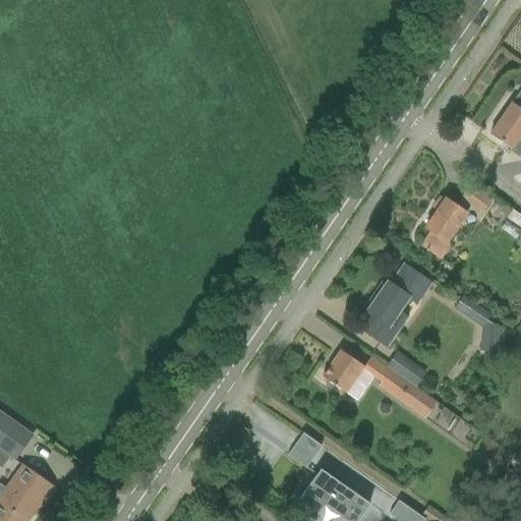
[(510,104),(488,135),(511,151),(520,134),(520,91),(511,105),(510,104)]
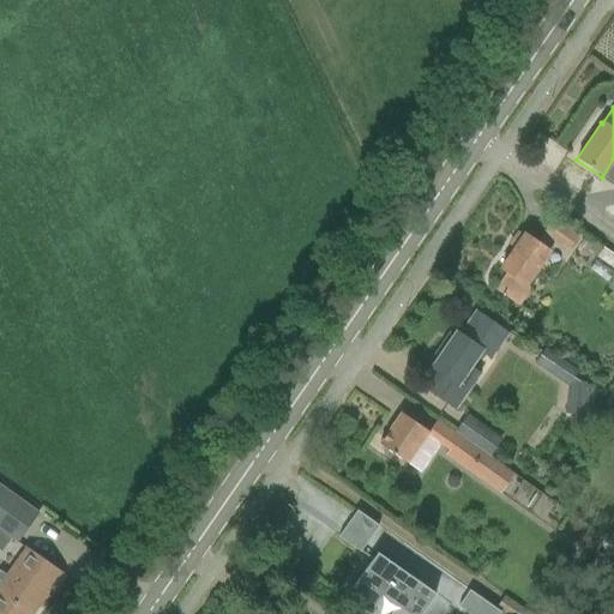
[(500,270),(506,274),(494,289),(518,306),(530,289),(525,286),(548,252),(547,252),(554,242),(566,251),(576,238),(552,221),(542,234),(545,235),(537,245),(523,235),(500,270)]
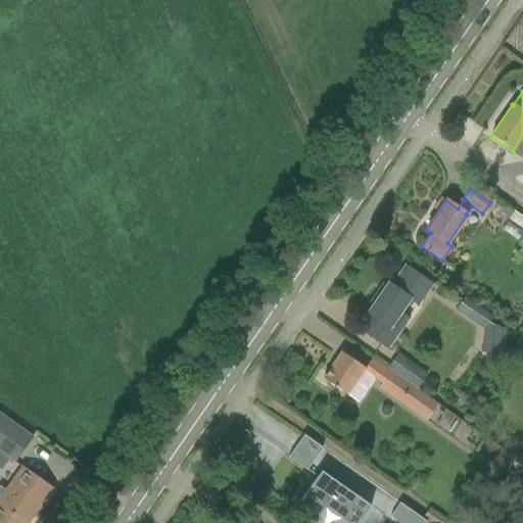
[(493,208),(508,219),(513,210),(498,201),(493,208)]
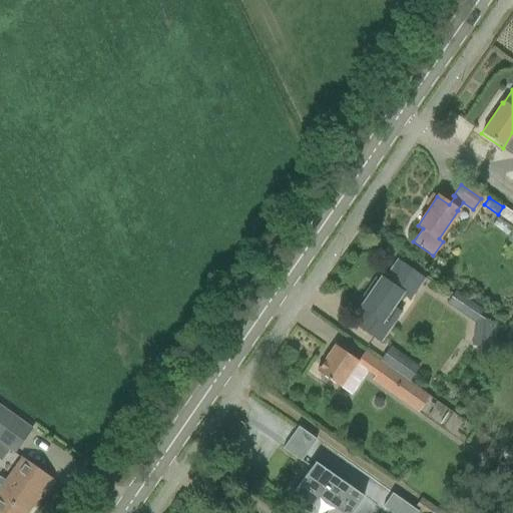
[(360,308),(363,310),(354,324),(381,343),(401,313),(392,309),(402,295),(410,301),(424,281),(397,262),(384,281),(380,278),(360,308)]
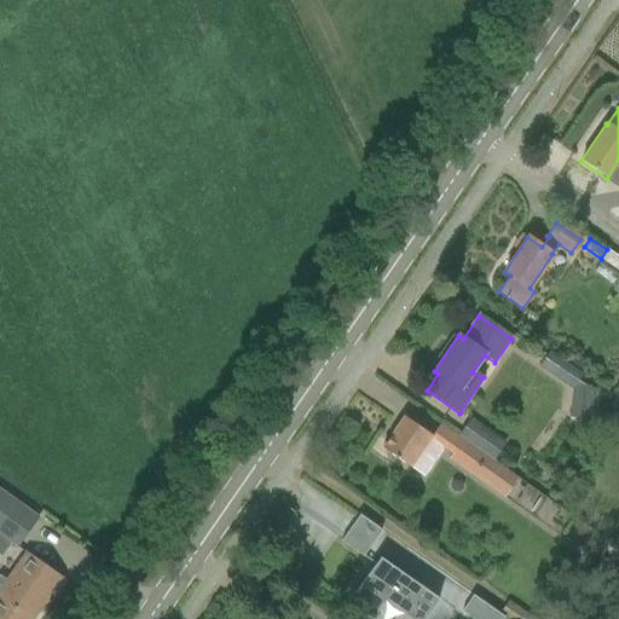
[(576,416),(593,418),(596,389),(578,387),(576,416)]
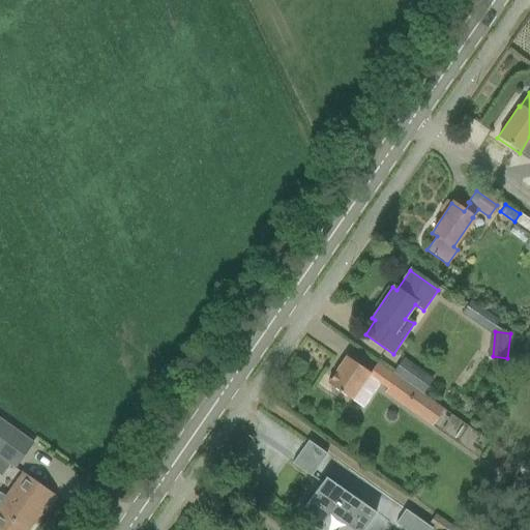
[(326,384),(344,396),(350,401),(362,408),(381,383),(367,376),(369,374),(345,357),(326,384)]
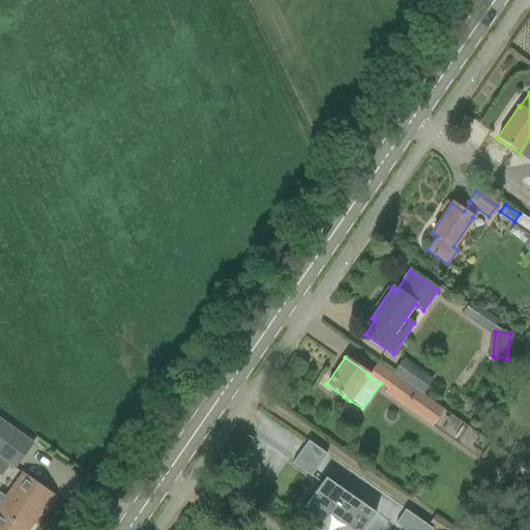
[(382,390),(421,418),(432,404),(391,376),(382,390)]
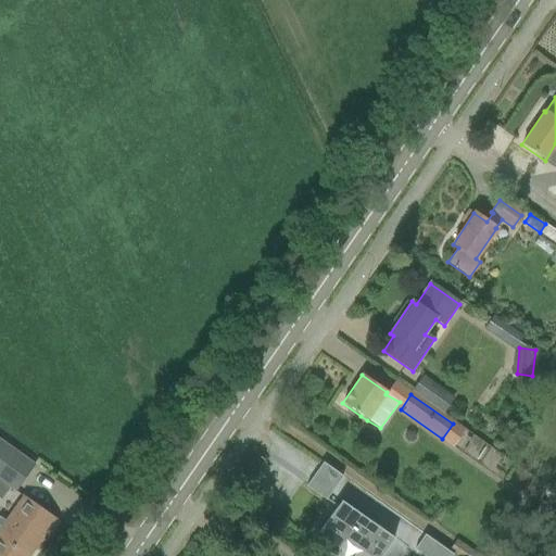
[(288,510),(297,488),(325,498),(338,466),(266,438),(261,451),(269,454),(253,497),(288,510)]
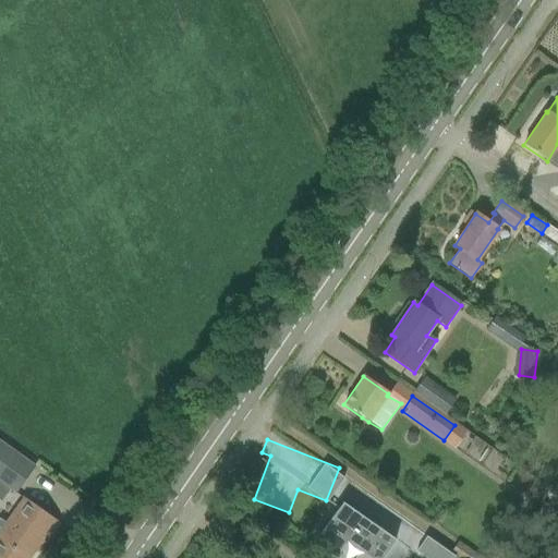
[(34,465),(0,440),(0,483),(14,494),(34,465)]
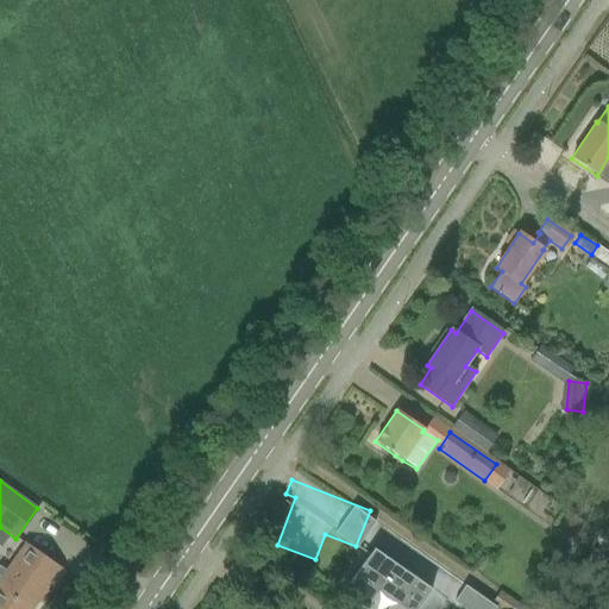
[(0,608),(31,608),(61,569),(25,544),(0,579),(0,608)]
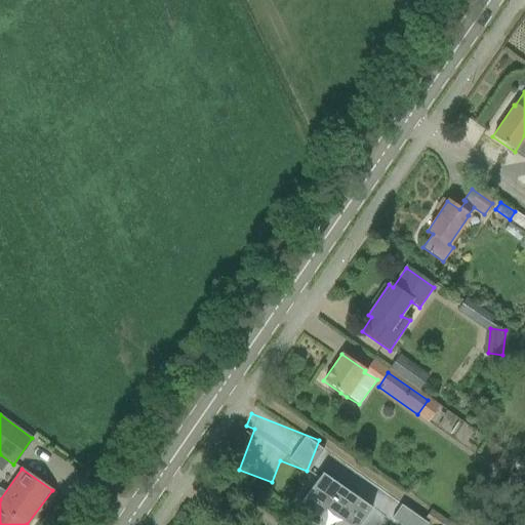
[(359,524),(371,509),(340,486),(322,473),(294,511),(314,524),(325,510),(338,519),(333,524),(359,524)]
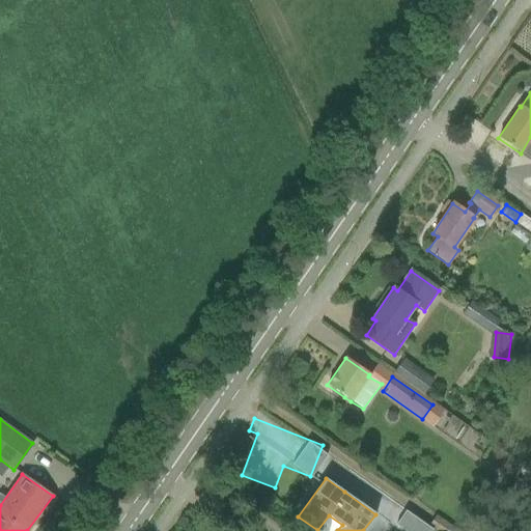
[(430,530),(431,530),(406,511),(395,525),(403,530),(430,530)]
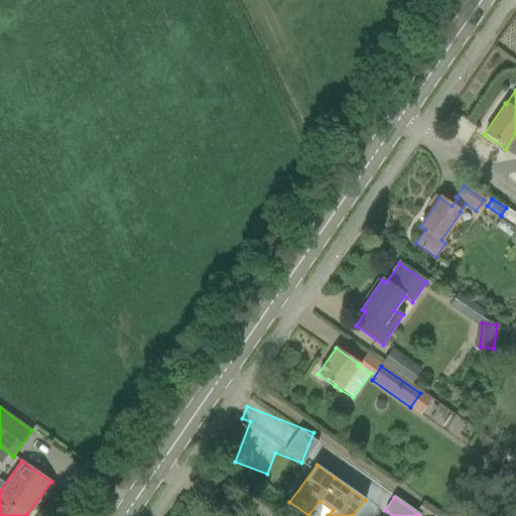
[(442,515),(427,505),(423,502),(416,511),(423,515),(442,515)]
